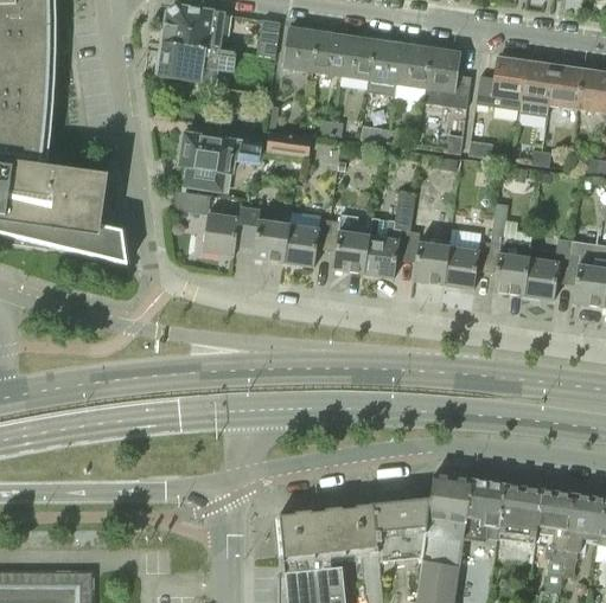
[(0,0),(0,153),(40,159),(48,160),(51,135),(55,104),(56,74),(57,44),(57,39),(57,17),(56,0),(0,0)]
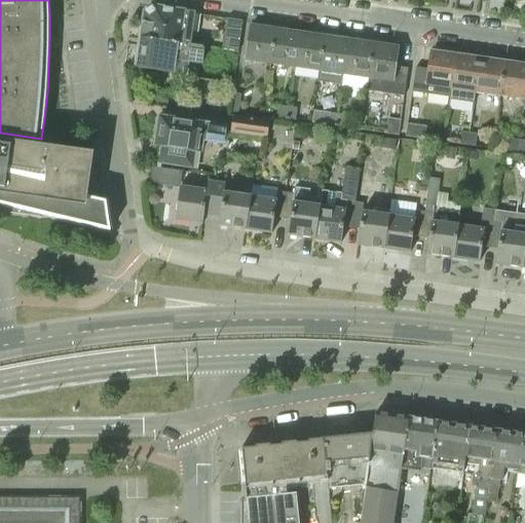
[(142,36),(190,43),(192,31),(195,11),(152,4),(145,9),(143,24),(142,36)]
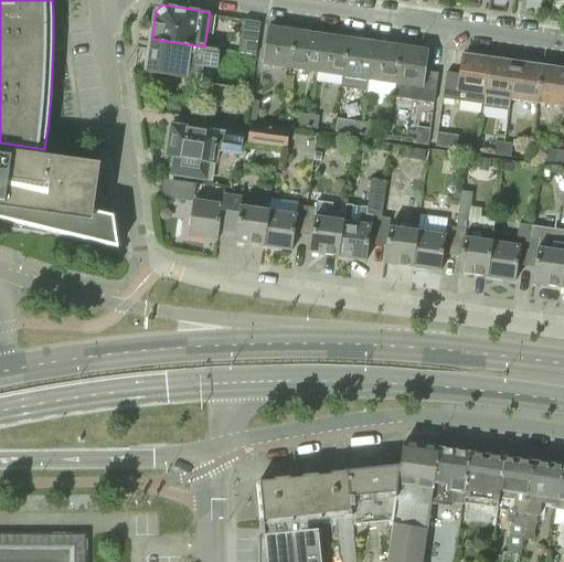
[(240,51),(257,53),(262,20),(245,18),(240,51)]
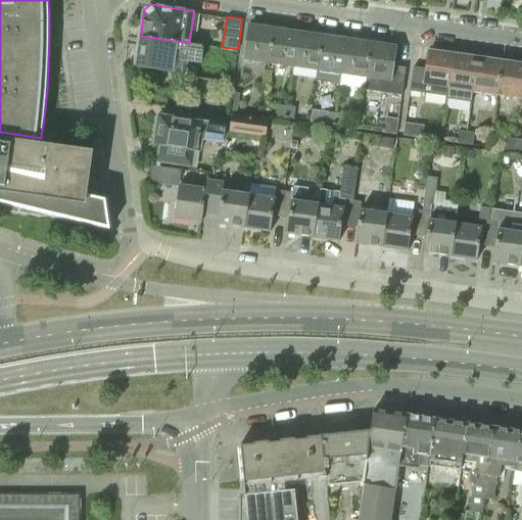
[(245,58),(270,62),(276,24),(263,21),(263,26),(250,24),(245,58)]
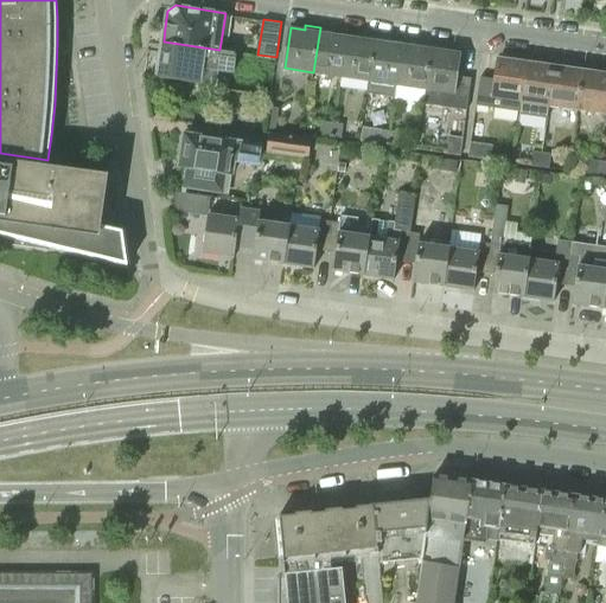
[(313,72),(340,76),(346,36),(333,33),(335,30),(320,27),(313,72)]
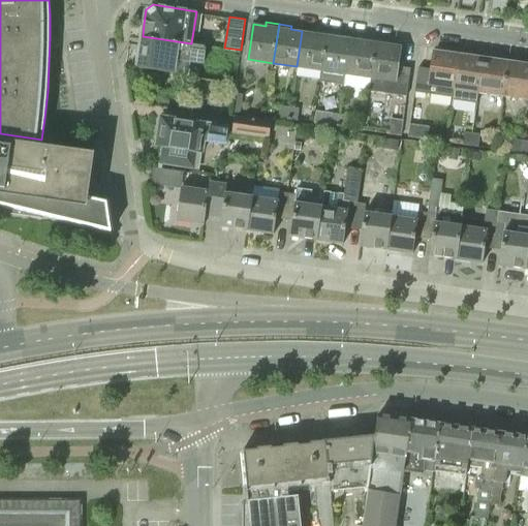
[(297,66),(321,70),(328,31),(315,29),(314,33),(302,31),(297,66)]
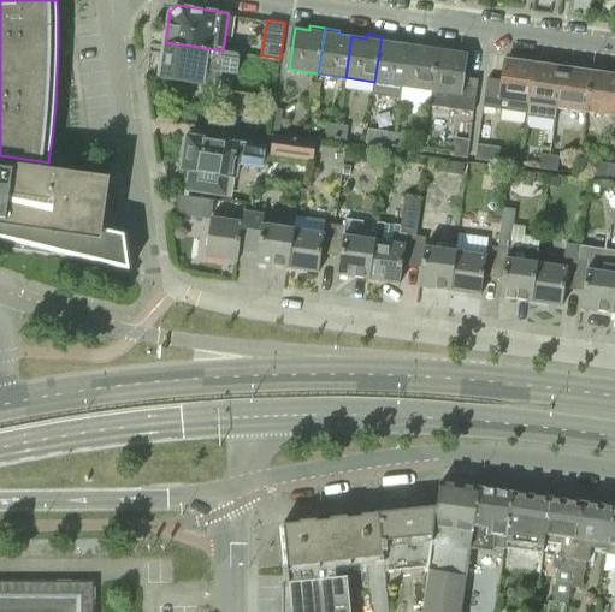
[(374,82),(403,85),(409,45),(396,42),(396,39),(382,36),(374,82)]
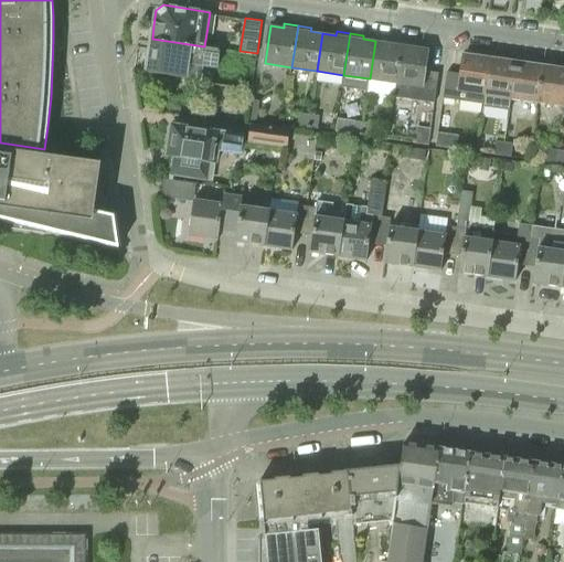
[(148,71),(189,76),(202,78),(204,65),(217,67),(220,49),(204,46),(152,39),(149,57),(148,71)]
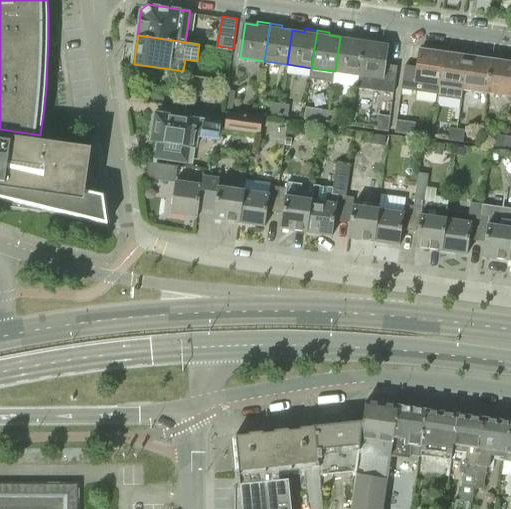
[(359,75),(360,75),(365,37),(352,35),(352,39),(340,37),(335,71),(336,71),(335,80),(358,83),(359,75)]
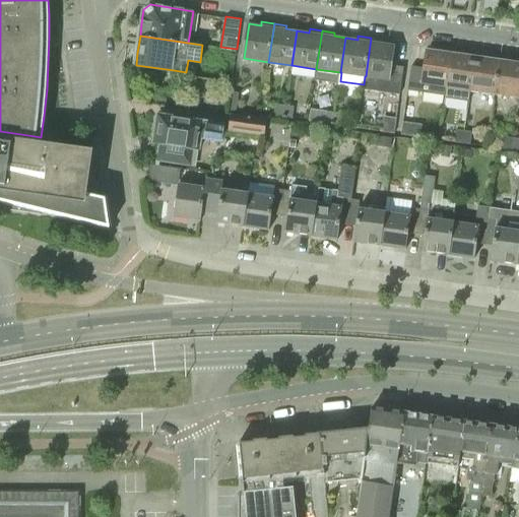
[(366,76),(390,79),(395,45),(382,43),(383,39),(371,38),(366,76)]
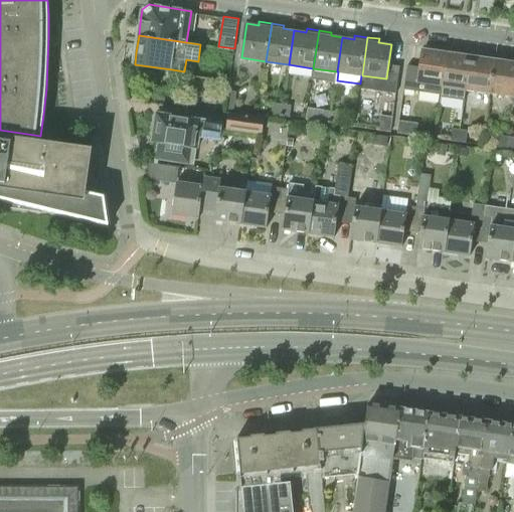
[(441,101),(443,86),(447,52),(422,48),(417,82),(416,97),(441,101)]
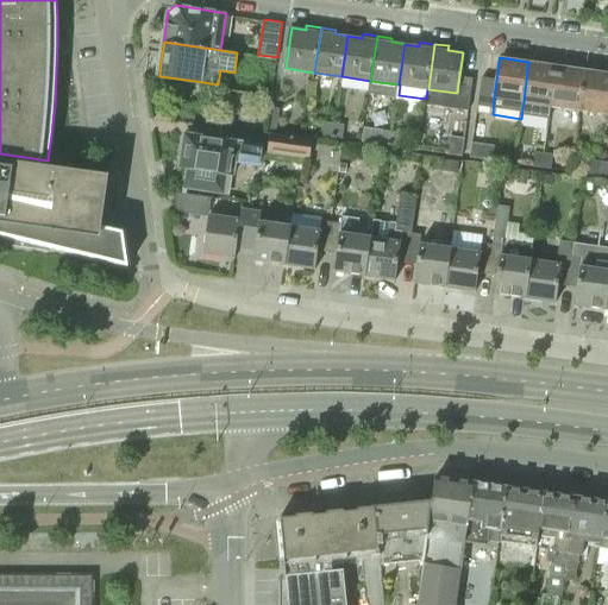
[(524,101),(551,106),(557,65),(528,62),(524,101)]
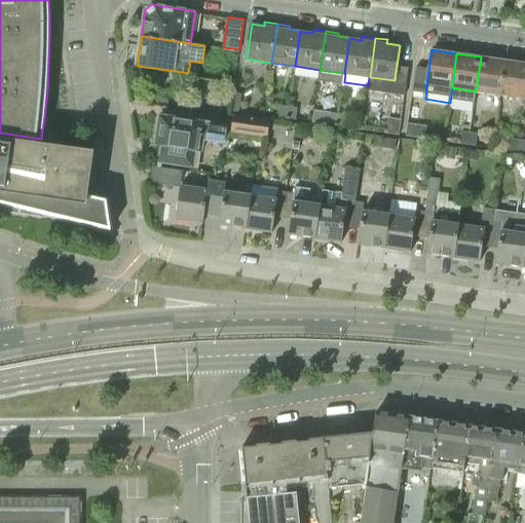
[(476,91),(500,95),(505,60),(481,57),(476,91)]
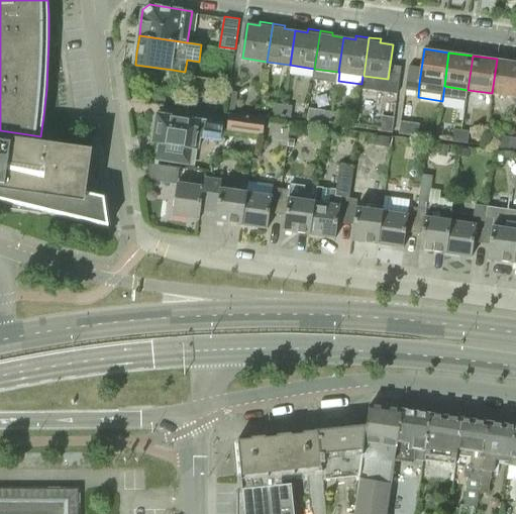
[(492,93),(515,96),(515,62),(497,59),(492,93)]
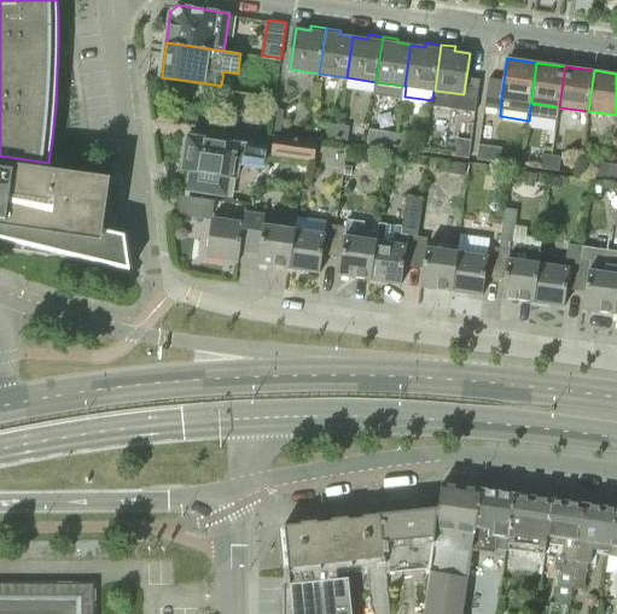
[(273,121),(283,122),(285,107),(274,106),(273,121)]
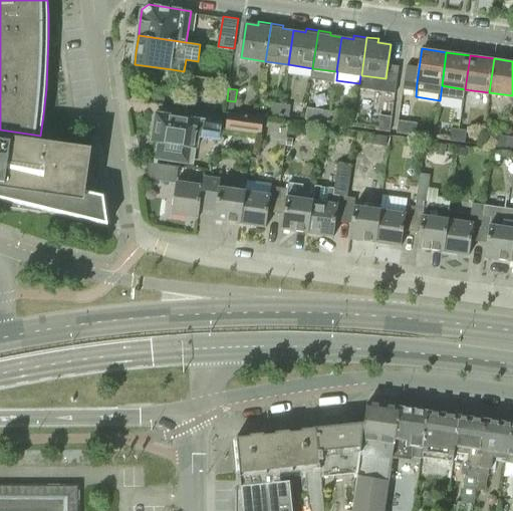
[(273,113),(282,114),(284,102),(275,101),(273,113)]
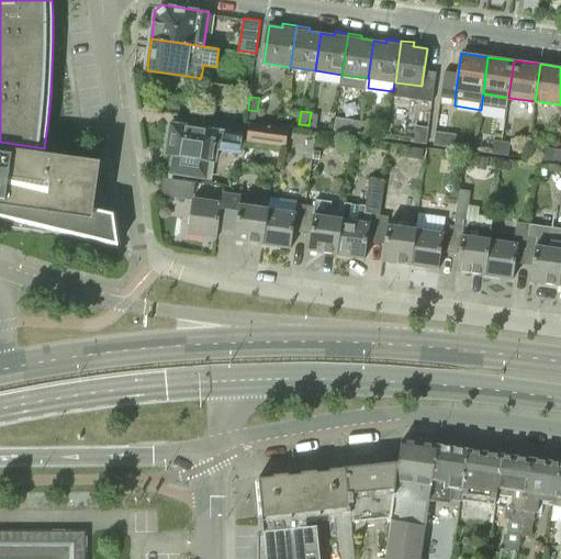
[(309,125),(316,126),(318,113),(311,112),(309,125)]
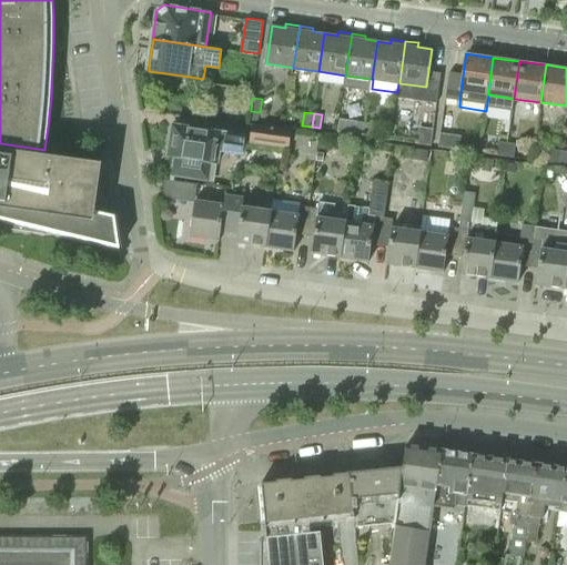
[(463,134),(455,133),(457,117),(445,114),(441,143),(453,145),(452,147),(462,148),(463,134)]
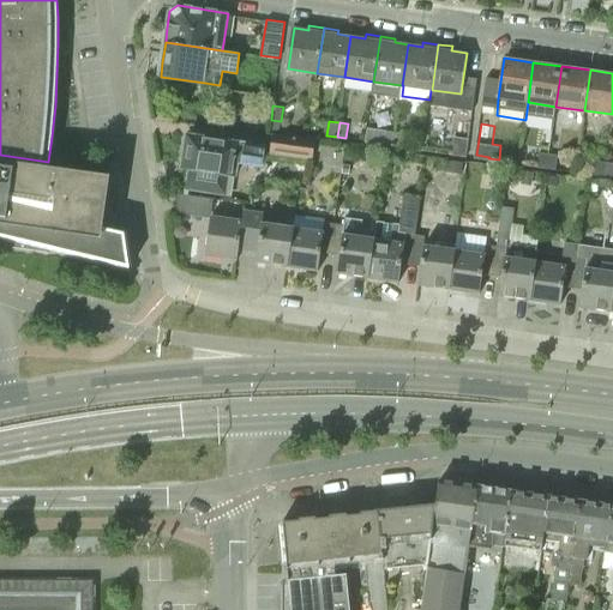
[(384,143),(394,145),(396,131),(386,128),(384,143)]
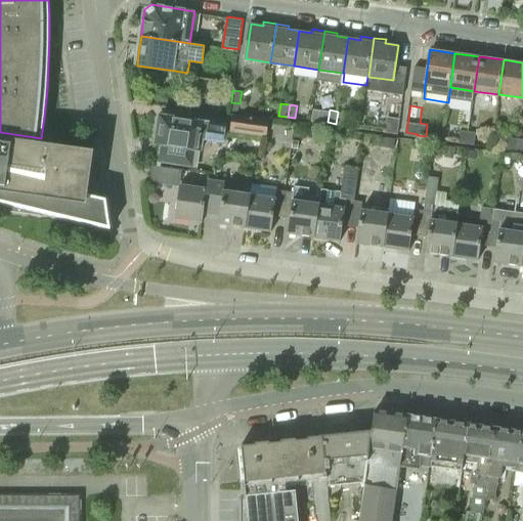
[(156,143),(203,150),(205,139),(224,142),(227,124),(216,122),(216,121),(159,112),(155,137),(156,138),(156,143)]
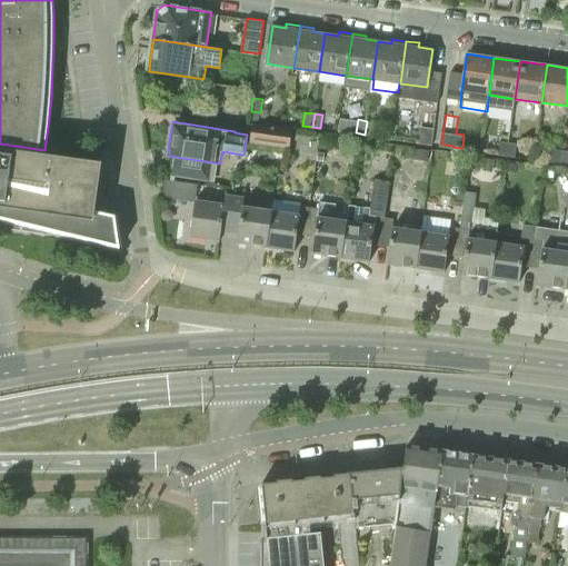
[(365,135),(374,136),(376,122),(367,121),(365,135)]
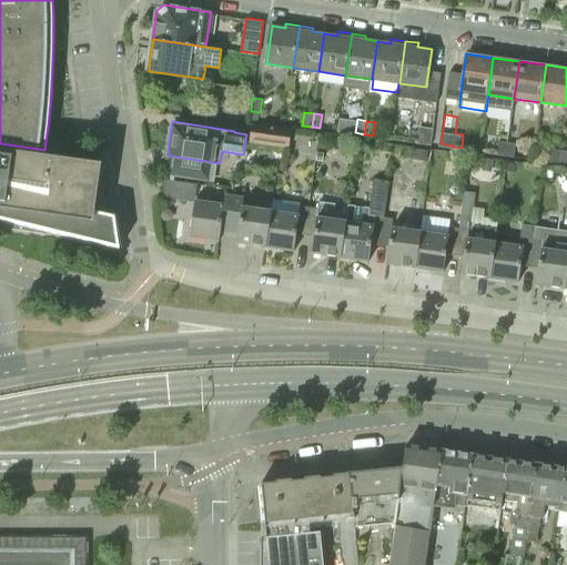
[(249,141),(290,147),(292,128),(251,122),(249,141)]
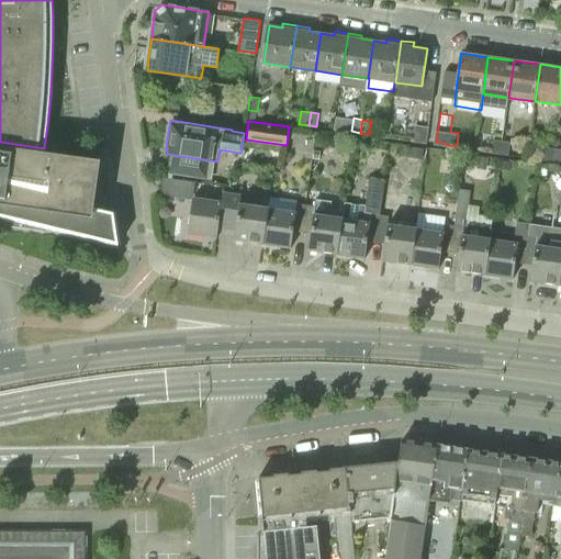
[(492,151),(501,152),(503,140),(494,138),(492,151)]
